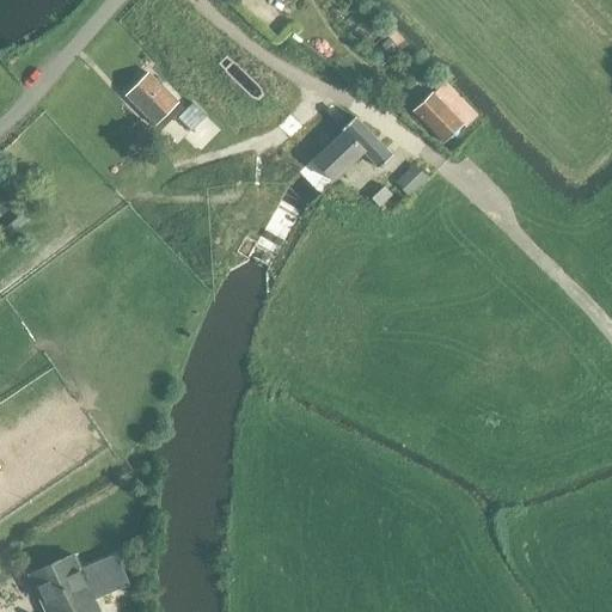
[(154,126),(177,104),(148,74),(126,97),(154,126)]
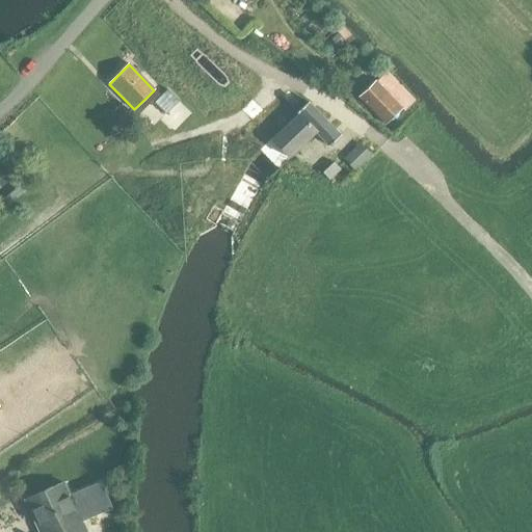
[(382,75),(375,82),(401,108),(404,112),(413,104),(414,104),(405,96),(392,83),(382,75)]
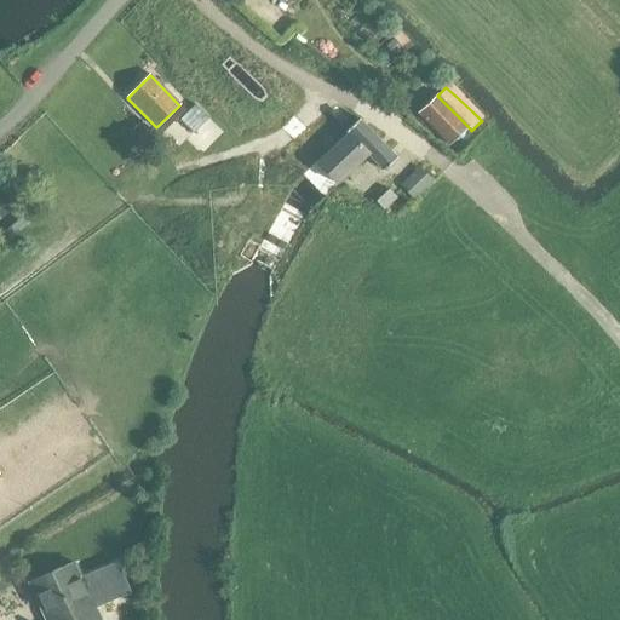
[(448,144),(468,126),(437,96),(418,114),(448,144)]
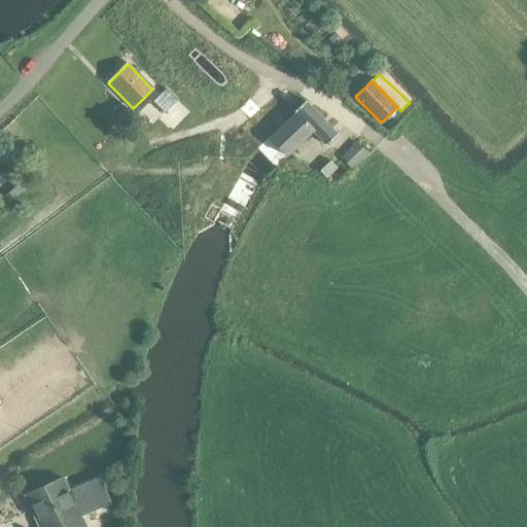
[(166,88),(152,100),(164,111),(177,98),(166,88)]
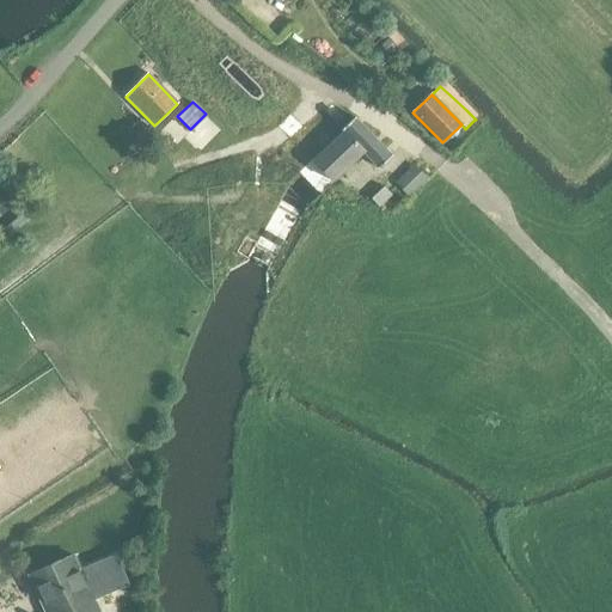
[(342,130),(311,161),(331,182),(362,152),(378,169),(391,155),(353,117),(341,129),(342,130)]
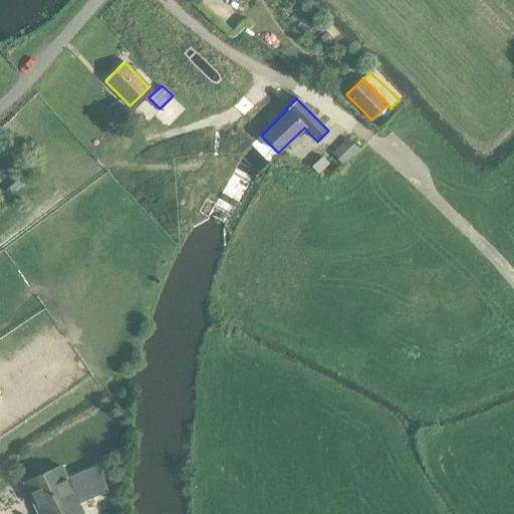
[(342,165),(358,149),(347,138),(331,154),(342,165)]
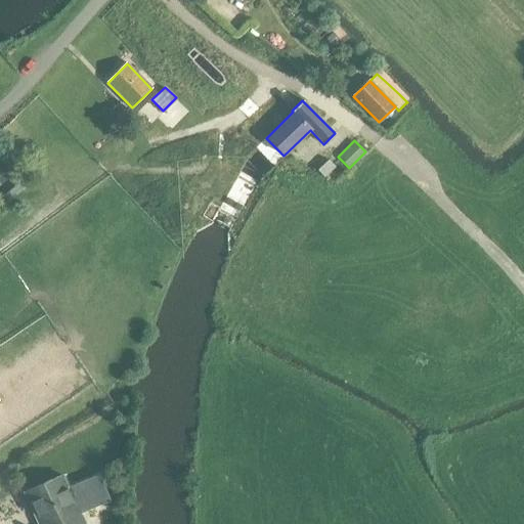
[(329,160),(317,170),(324,177),(335,167),(329,160)]
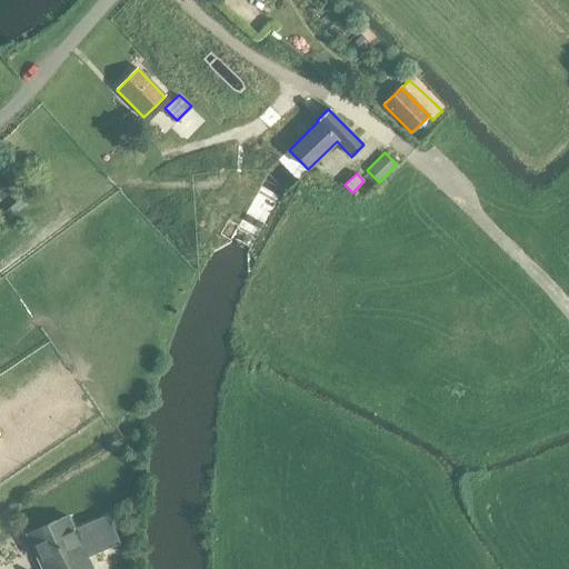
[(91,568),(81,547),(115,532),(107,516),(75,531),(68,516),(27,535),(42,568),(91,568)]
